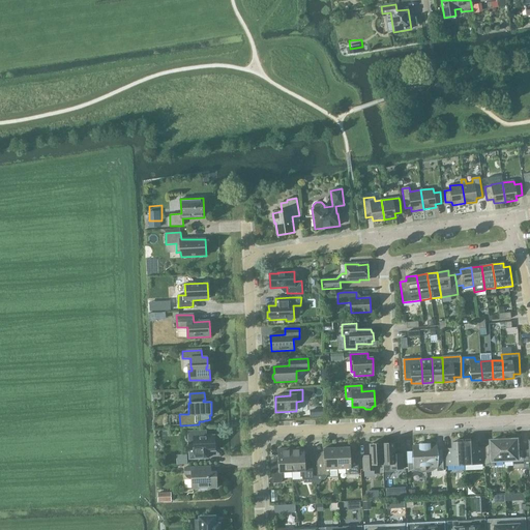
[(194,444),(188,444),(189,460),(208,459),(208,451),(215,451),(215,447),(216,446),(216,444),(217,443),(217,442),(216,440),(215,439),(214,438),(214,436),(206,436),(206,431),(193,432),(194,444)]
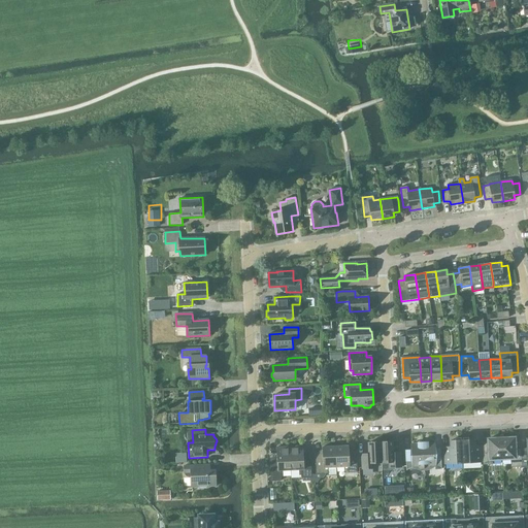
[(493,460),(502,459),(501,438),(488,439),(488,446),(482,447),(483,465),(493,464),(493,460)]
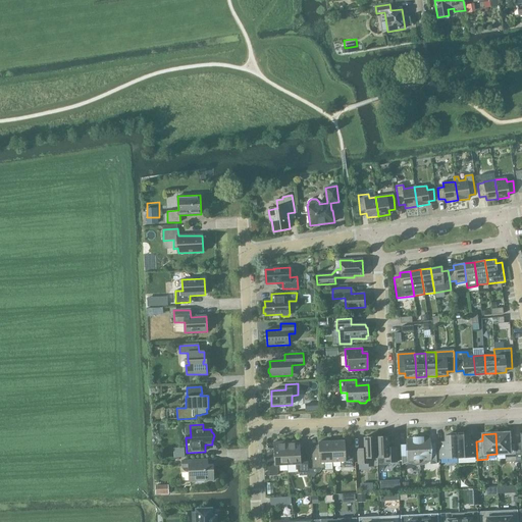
[(516,461),(516,450),(515,445),(509,446),(509,433),(496,433),(497,454),(505,454),(506,462),(516,461)]
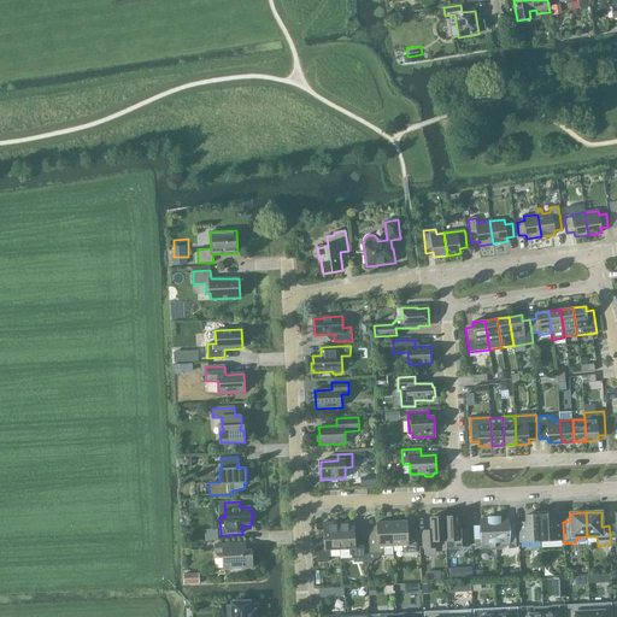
[(519,542),(541,541),(540,515),(526,516),(526,526),(518,526),(519,542)]
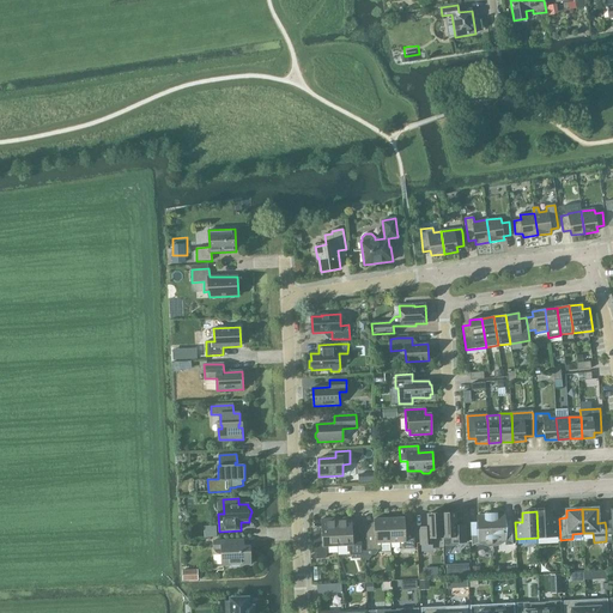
[(536,511),(538,538),(559,536),(558,520),(551,521),(551,511),(536,511)]
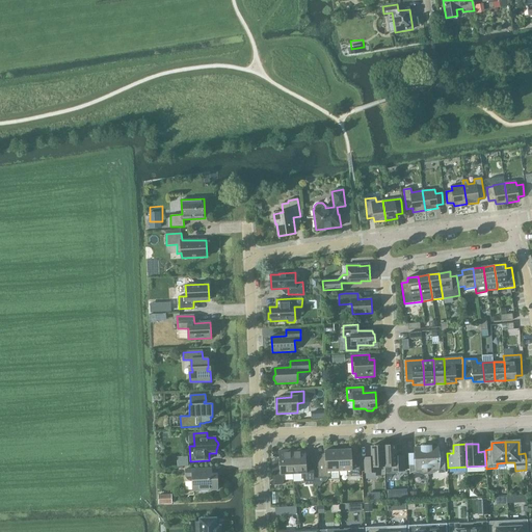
[(383,446),(384,467),(384,472),(404,471),(403,456),(396,456),(396,445),(383,446)]
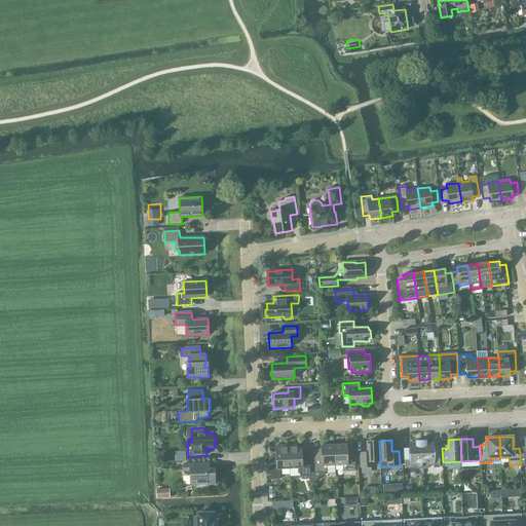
[(373,461),(380,461),(379,441),(367,441),(367,452),(360,453),(361,467),(373,466),(373,461)]
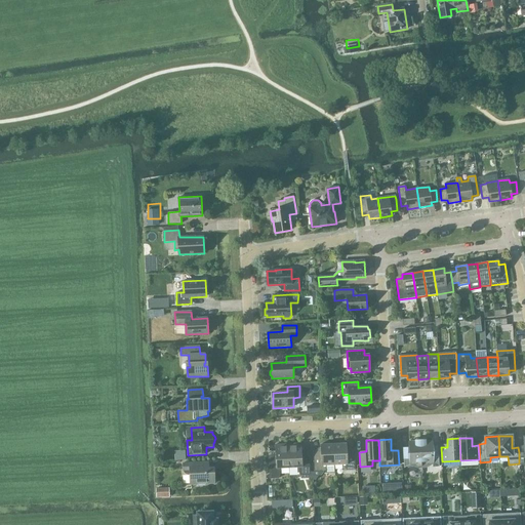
[(419,468),(421,468),(420,440),(415,440),(415,441),(409,442),(409,448),(403,448),(404,468),(410,465),(412,466),(414,467),(416,468),(419,468)]
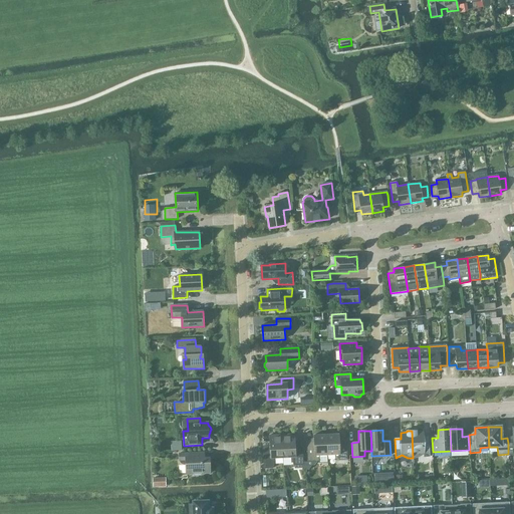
[(412,431),(413,458),(414,458),(416,458),(418,458),(419,457),(420,457),(422,456),(423,455),(424,454),(430,456),(429,437),(423,437),(423,432),(417,432),(417,431),(412,431)]
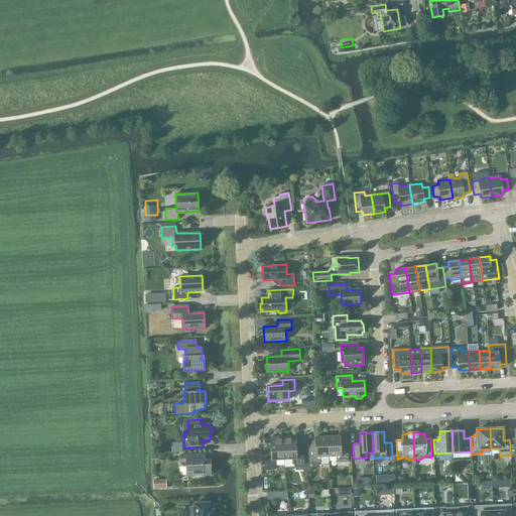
[(328,436),(329,457),(337,457),(337,463),(349,462),(348,441),(341,441),(341,435),(328,436)]
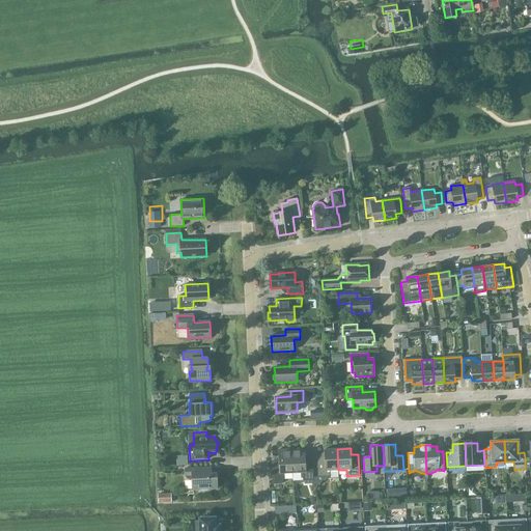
[(292,473),(291,450),(287,451),(286,449),(278,450),(279,463),(272,464),(273,484),(282,483),(284,474),(292,473)]
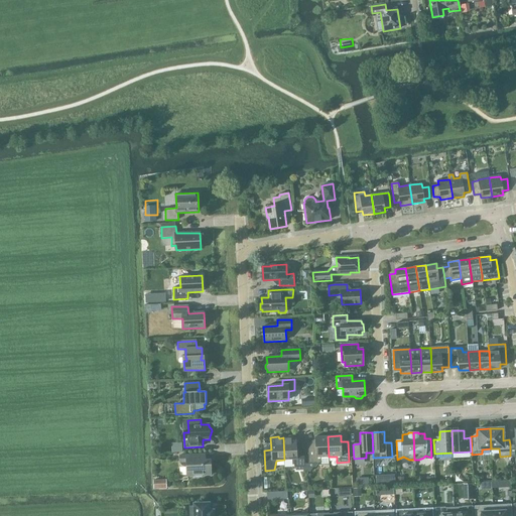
[(304,467),(304,448),(297,448),(296,436),(288,436),(287,437),(283,437),(284,460),(292,460),(295,467),(304,467)]
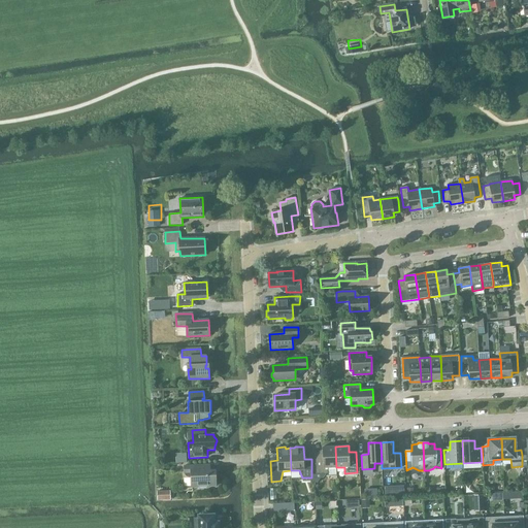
[(322,448),(322,454),(315,454),(316,474),(328,474),(328,467),(336,467),(335,447),(322,448)]
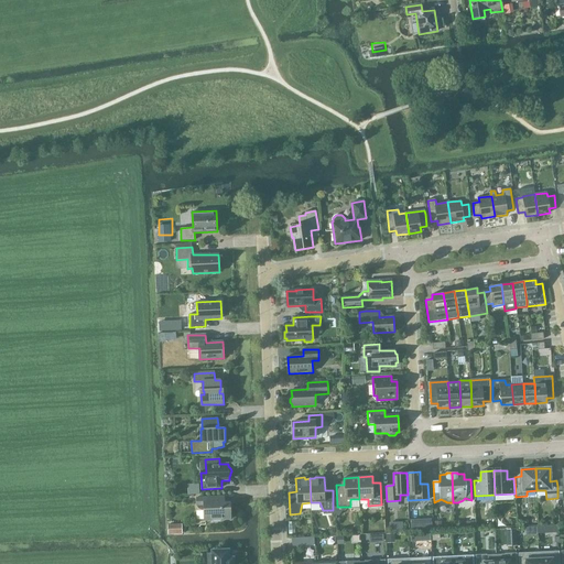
[(198,485),(188,485),(188,495),(198,495),(198,485)]
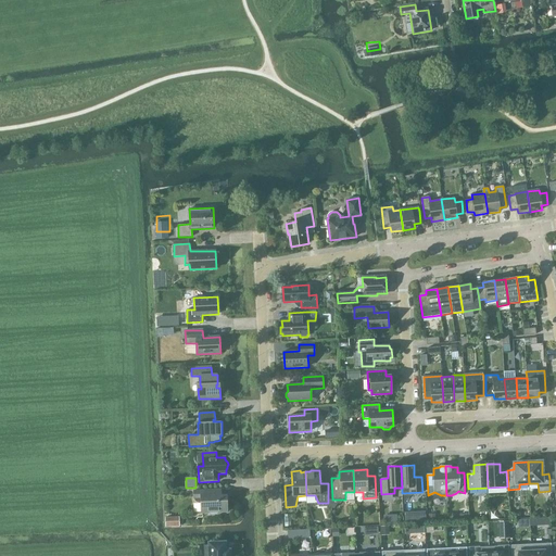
[(202,513),(228,512),(227,496),(218,496),(218,490),(194,491),(194,503),(201,503),(202,513)]
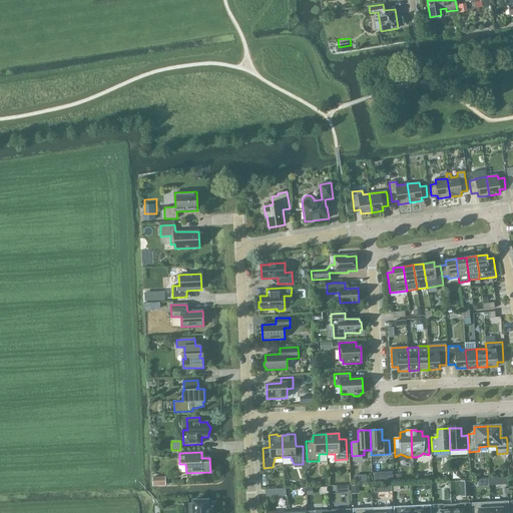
[(395,467),(376,467),(376,477),(395,476),(395,467)]
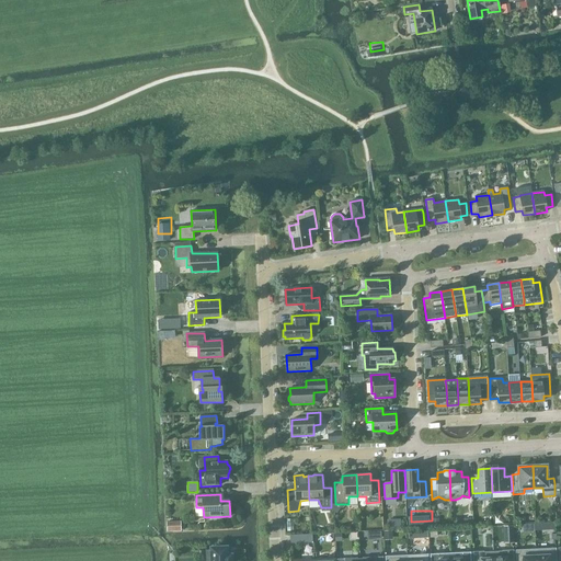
[(403,513),(390,514),(390,523),(403,522),(403,513)]
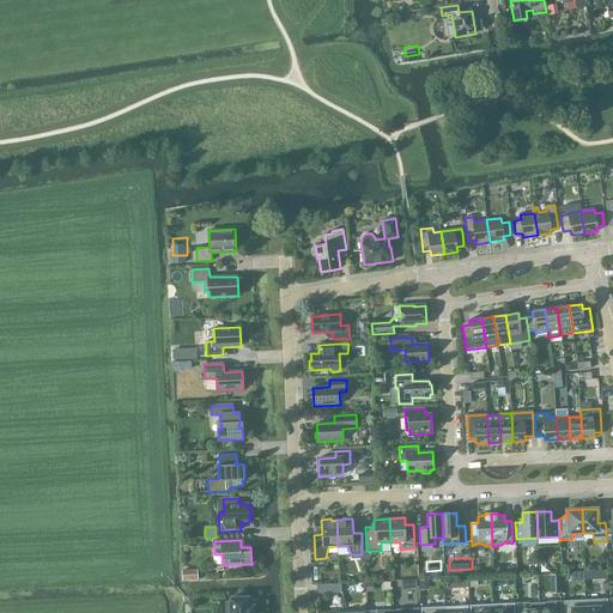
[(186,564),(186,575),(201,575),(201,563),(186,564)]
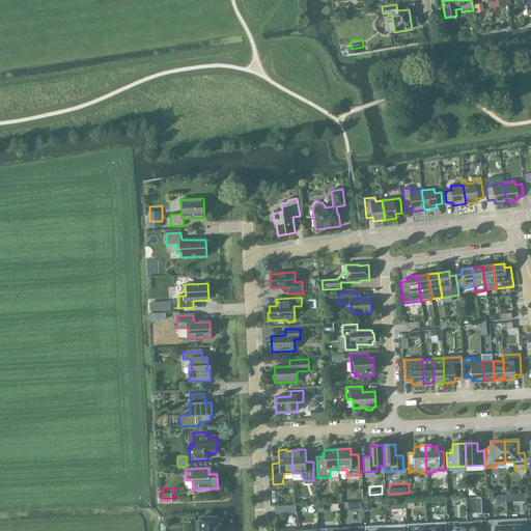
[(200,521),(195,522),(195,530),(219,530),(220,526),(216,526),(215,519),(200,519),(200,521)]
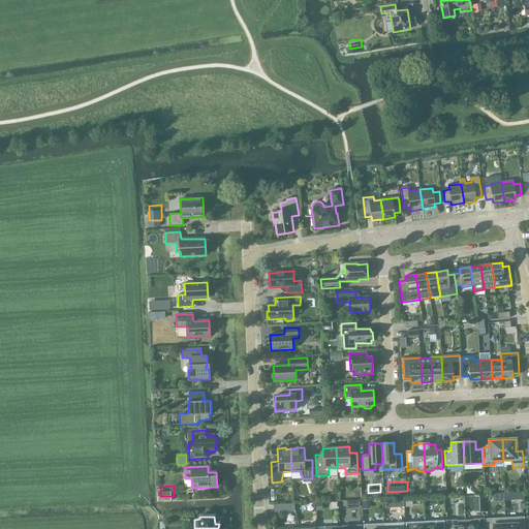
[(525,528),(524,517),(505,518),(505,528),(525,528)]
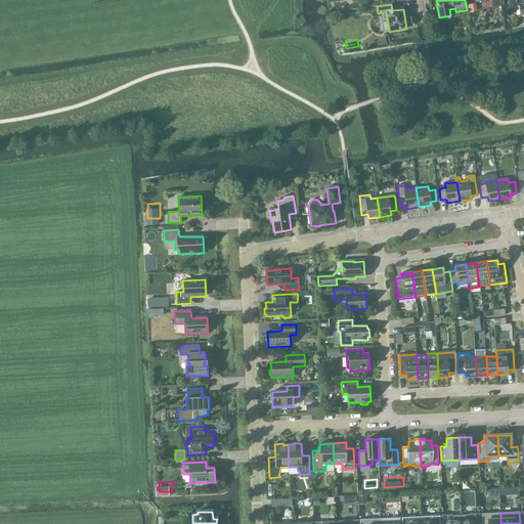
[(500,523),(500,513),(482,514),(482,523),(500,523)]
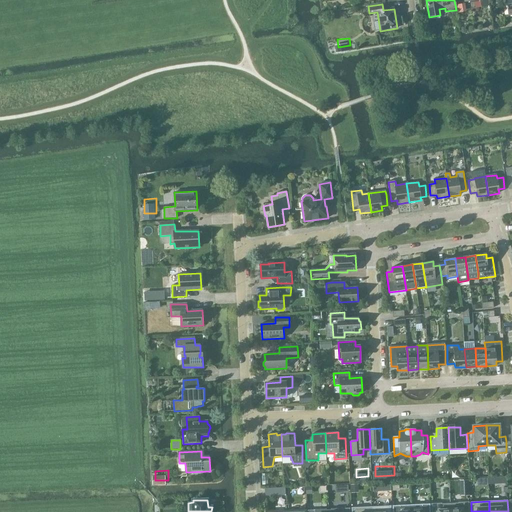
[(450,503),(450,511),(469,511),(469,502),(450,503)]
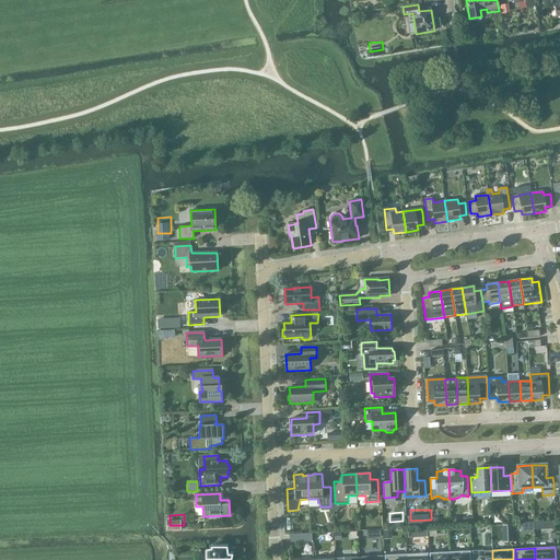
[(492,559),(492,550),(483,551),(482,550),(473,551),(473,559),(492,559)]
